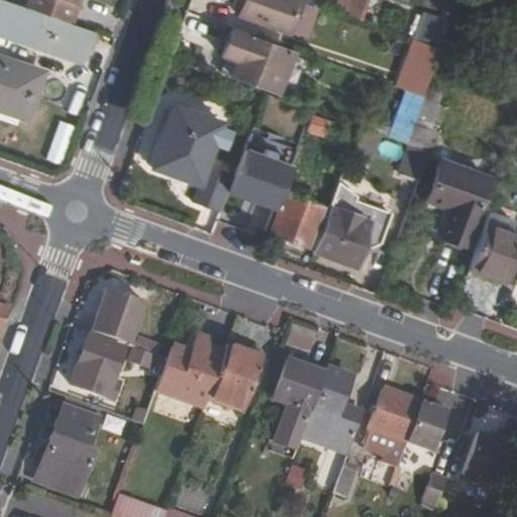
[(82,58),(92,30),(71,23),(25,7),(5,0),(0,0),(0,13),(36,26),(31,38),(82,58)]
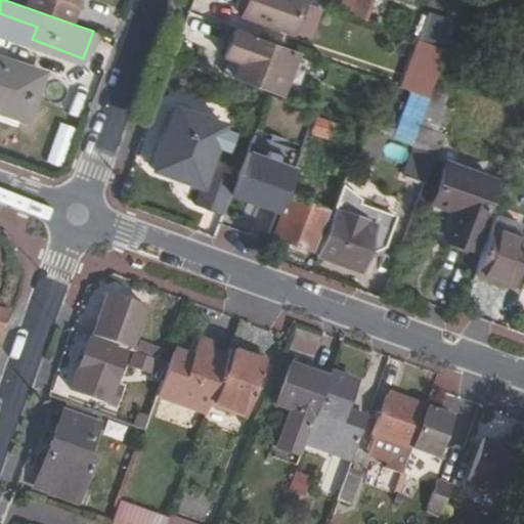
[(75,0),(28,0),(26,7),(72,24),(78,7),(74,4),(75,0)]
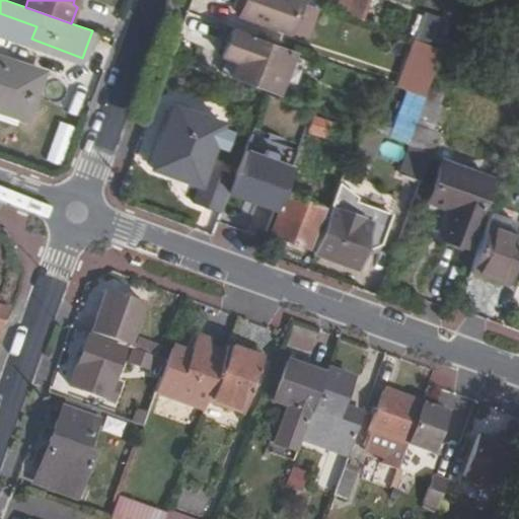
[(287,0),(232,0),(228,13),(276,30),(287,0)]
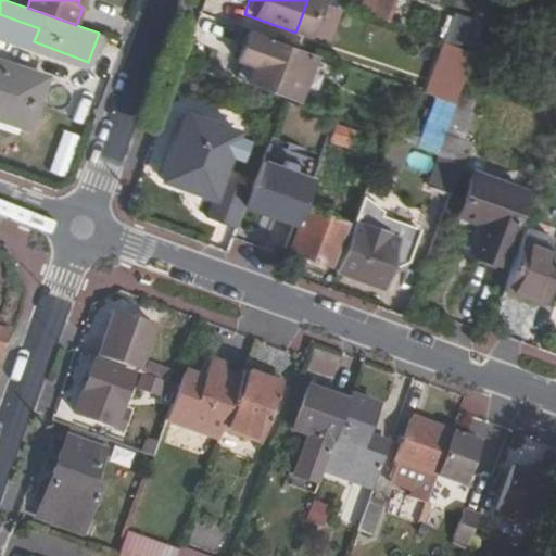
[(391,20),(396,0),(361,0),(358,10),(391,20)]
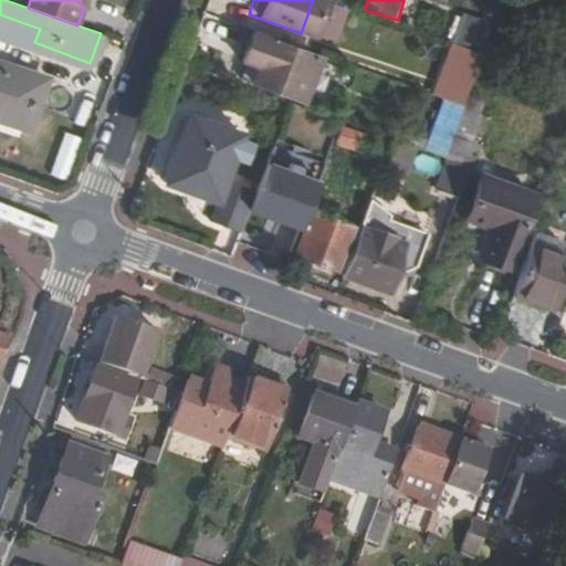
[(462,12),(452,41),(481,51),(491,23),(462,12)]
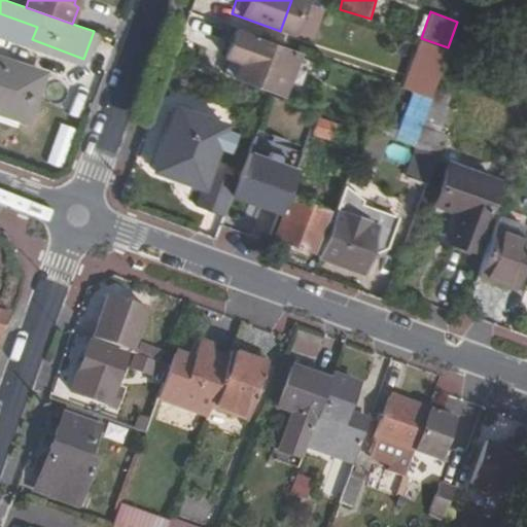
[(224,72),(264,88),(276,58),(266,54),(271,43),(235,31),(229,47),(233,48),(224,72)]
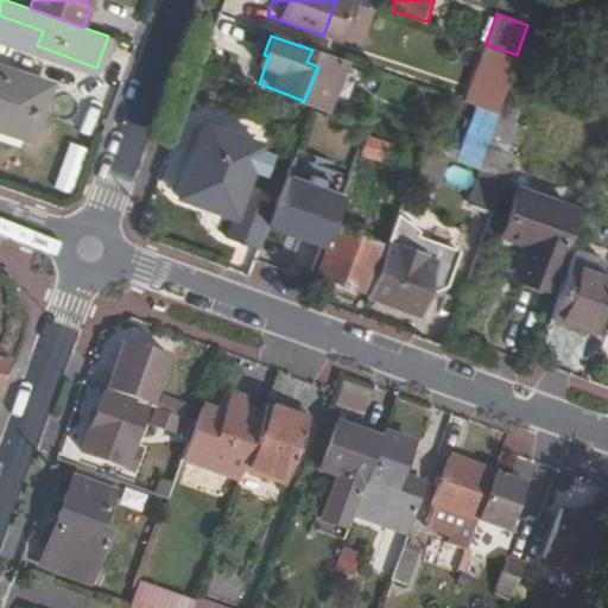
[(487,46),(466,105),(477,109),(495,115),(517,57),(487,46)]
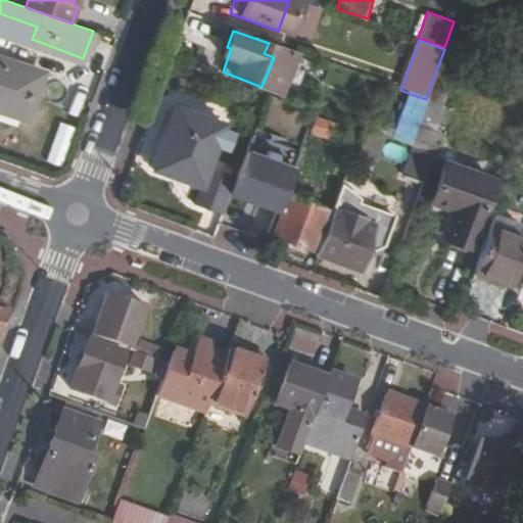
[(0,106),(27,116),(42,72),(0,56),(0,106)]
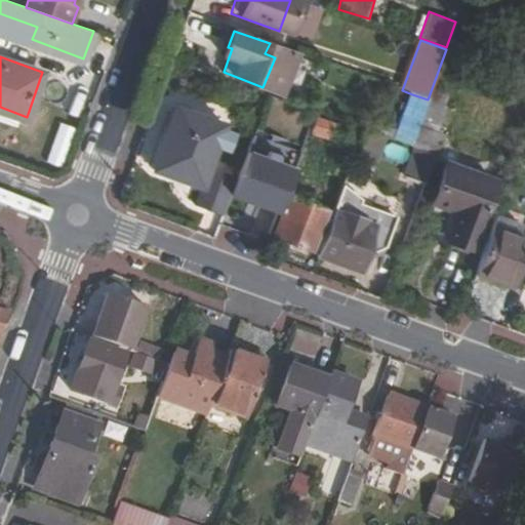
[(402,121),(417,127),(428,99),(412,94),(402,121)]
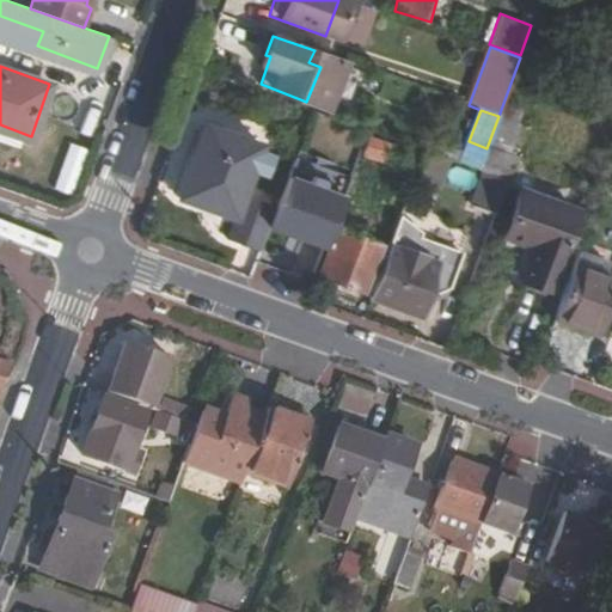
[(502,117),(493,141),(514,148),(522,124),(502,117)]
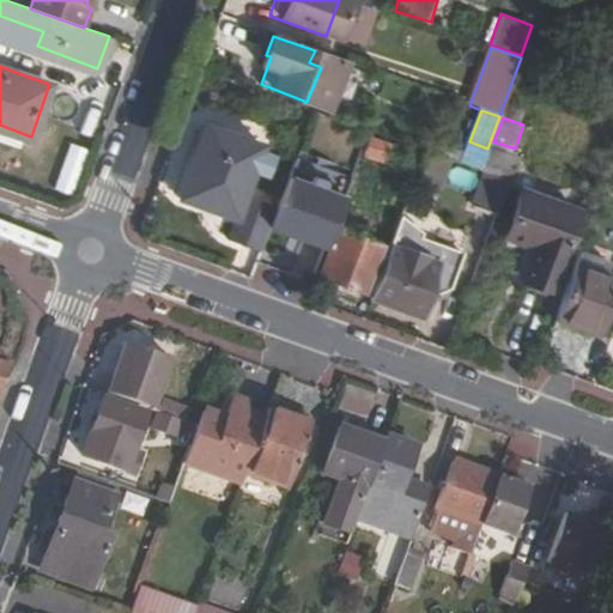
[(180,199),(232,218),(242,194),(260,145),(206,127),(180,199)]
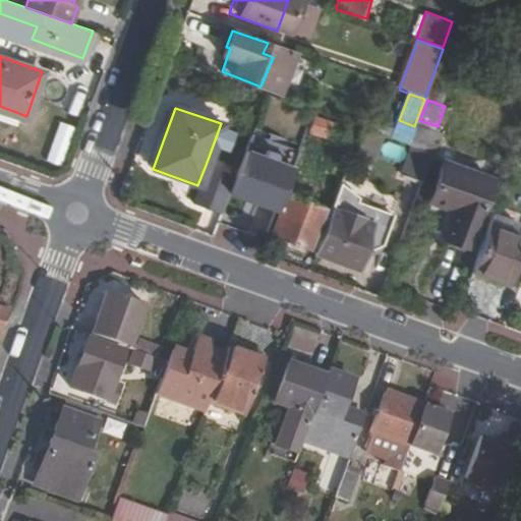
[(342,143),(346,129),(312,117),(307,130),(342,143)]
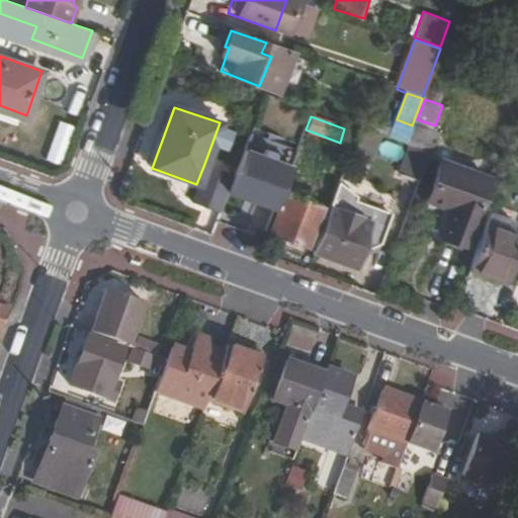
[(234,175),(228,192),(274,209),(295,150),(249,134),(234,175)]
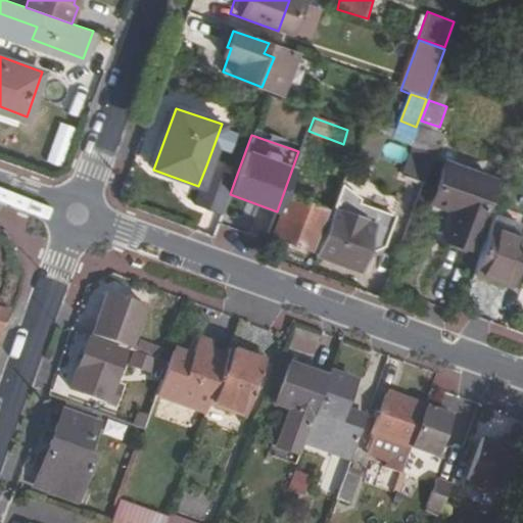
[(444,240),(468,248),(491,183),(443,163),(430,201),(456,210),(444,240)]
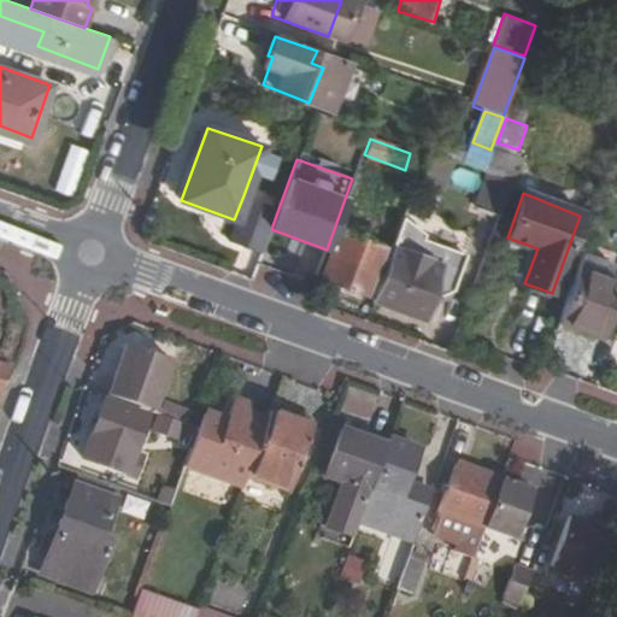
[(228,241),(263,253),(271,229),(278,209),(244,195),(234,219),(235,219),(228,241)]
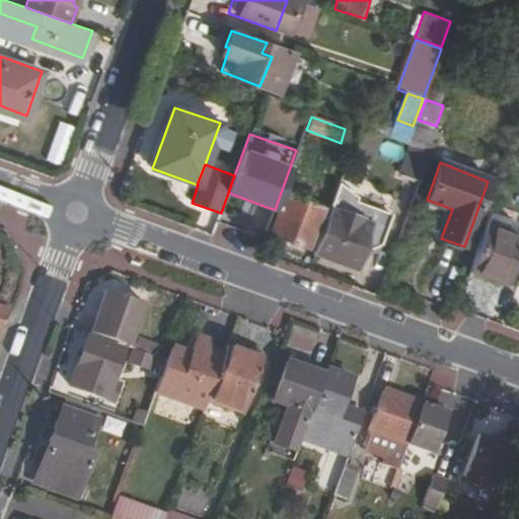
[(339,179),(313,249),(357,267),(364,247),(377,251),(390,213),(368,206),(357,199),(346,188),(339,179)]
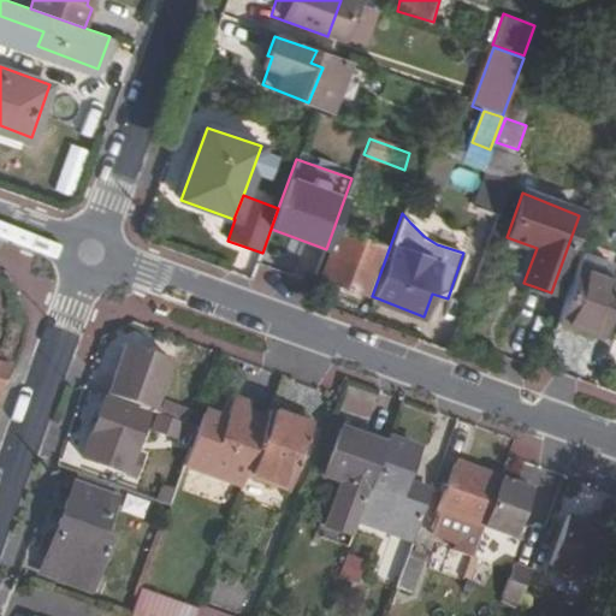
[(437,244),(463,253),(468,238),(402,213),(410,223),(424,236),(437,244)]
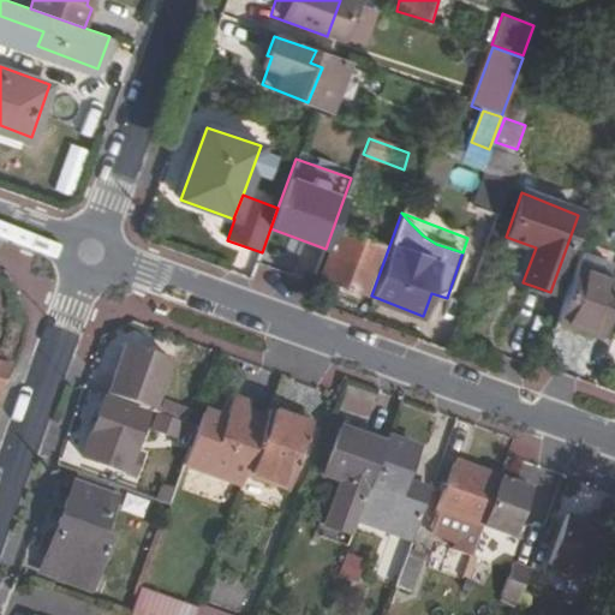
[(381,243),(336,226),(317,276),(364,294),(381,243)]
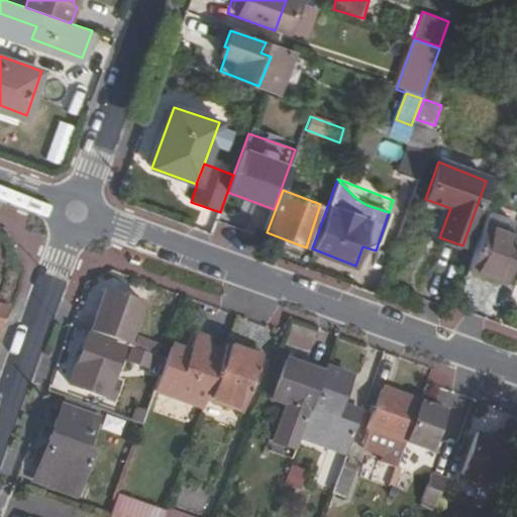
[(488,212),(484,223),(509,231),(512,222),(488,212)]
